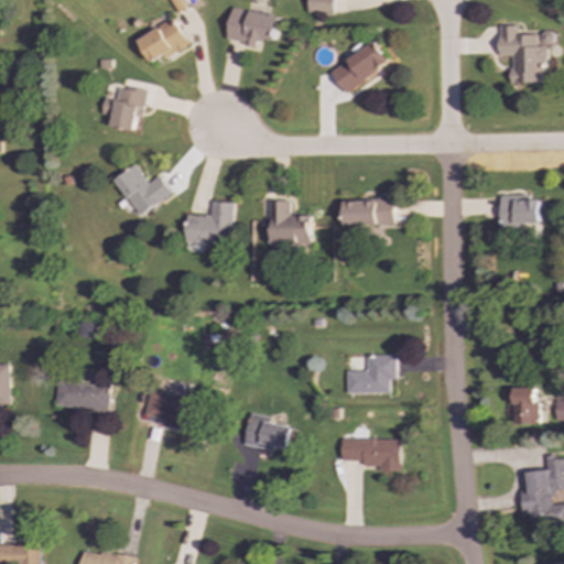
[(334,14),(334,0),(308,0),(308,14),(334,14)]
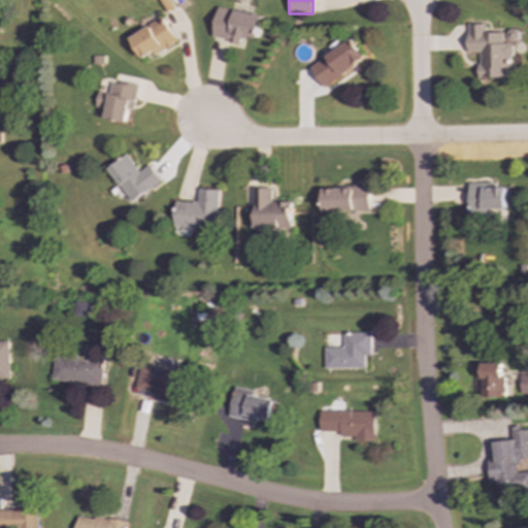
[(211,38),(238,43),(240,37),(257,40),(262,15),(218,7),(211,38)]
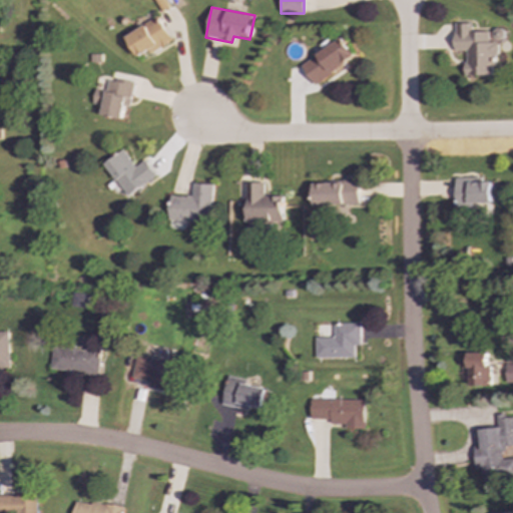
[(171,39),(157,16),(125,37),(139,59),(171,39)]
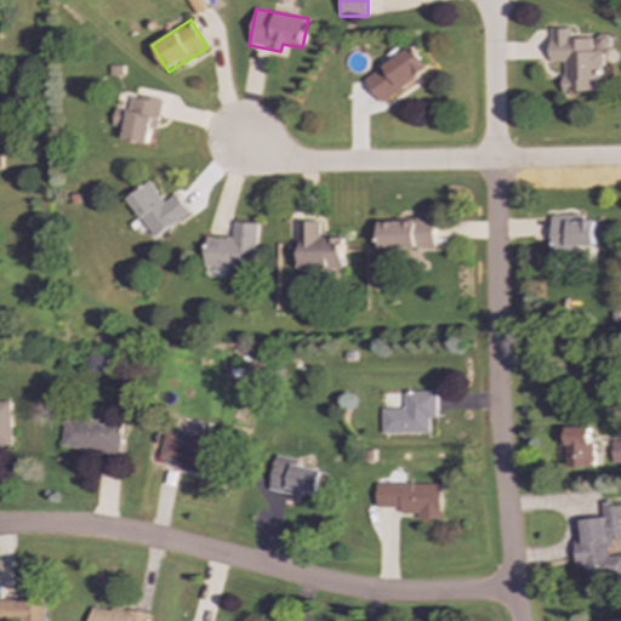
[(563,92),(603,92),(603,34),(594,34),(594,39),(570,39),(570,28),(550,28),(550,62),(563,62),(563,92)]
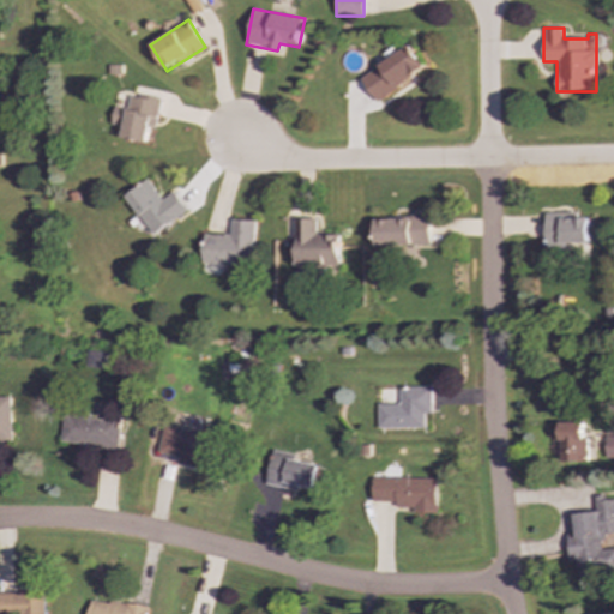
[(425,70),(410,46),(360,77),(373,101),(425,70)]
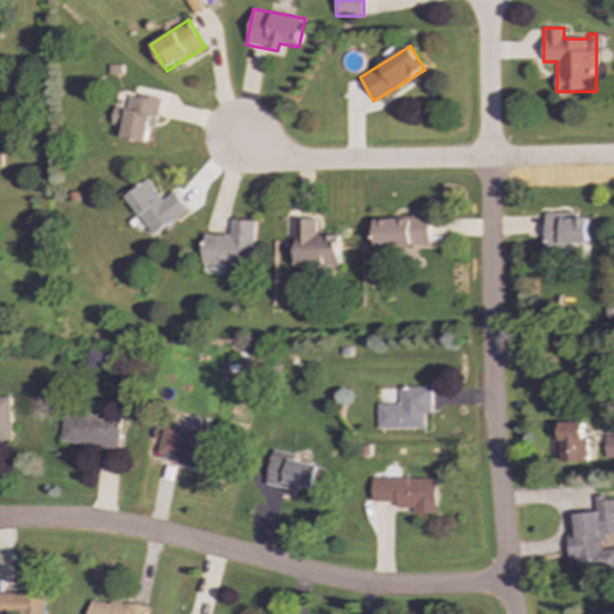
[(155,128),(161,100),(130,94),(127,109),(114,107),(110,125),(122,127),(121,137),(146,143),(149,127),(155,128)]
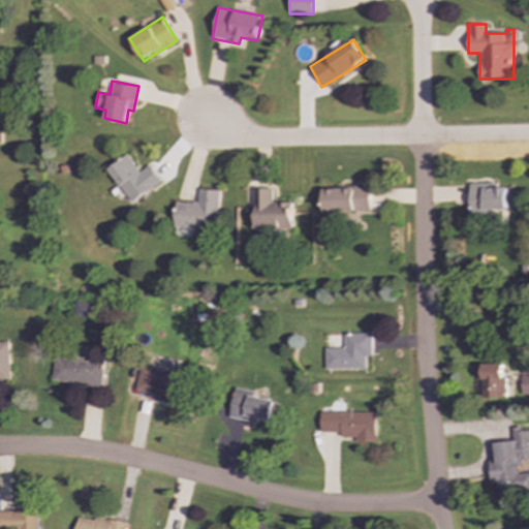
[(161,181),(149,165),(139,173),(126,154),(106,169),(131,203),(161,181)]
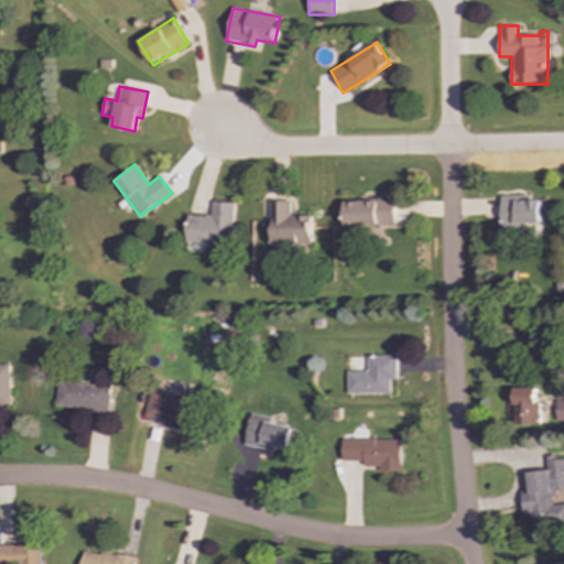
[(540,201),(527,201),(525,195),(500,196),(501,232),(518,231),(518,224),(541,224),(540,201)]
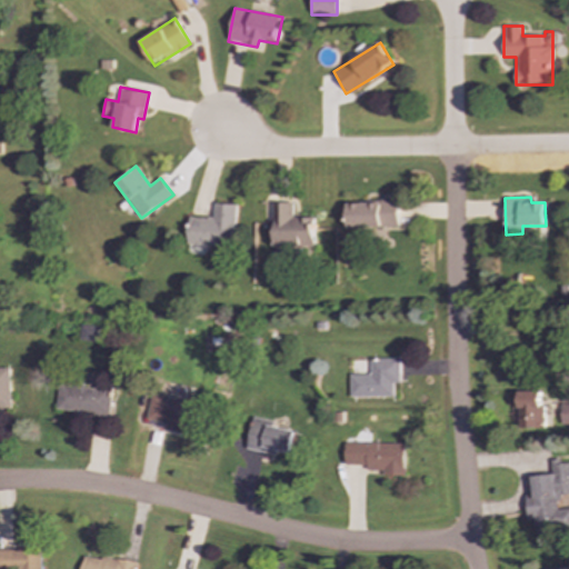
[(347,201),(347,228),(398,228),(398,201),(347,201)]
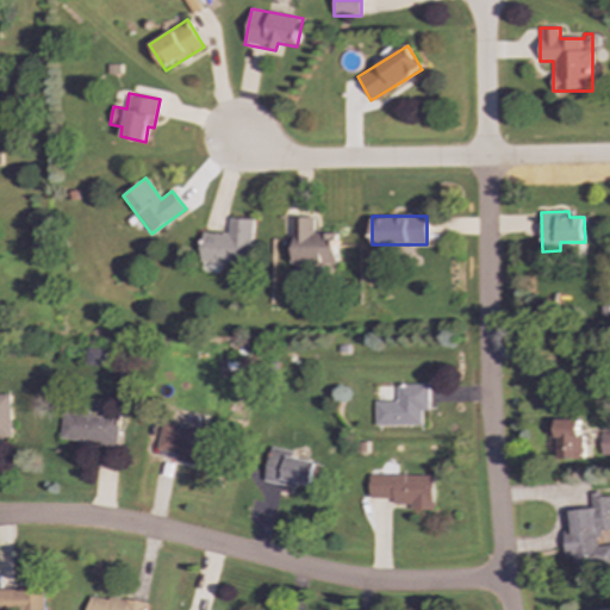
[(250,266),(253,219),(229,218),(228,234),(201,232),(200,263),(250,266)]
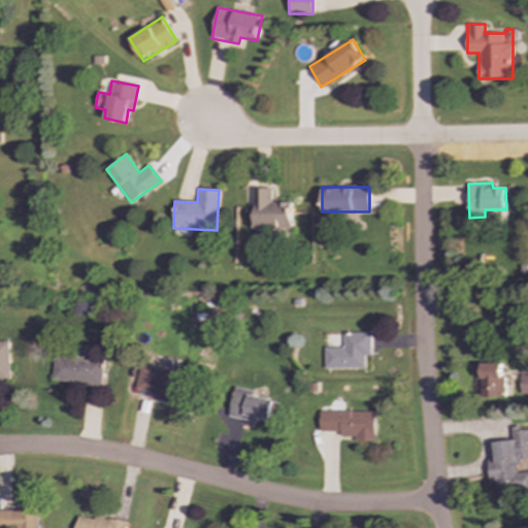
[(291,229),(291,202),(271,201),(271,189),(254,189),(253,229),(291,229)]
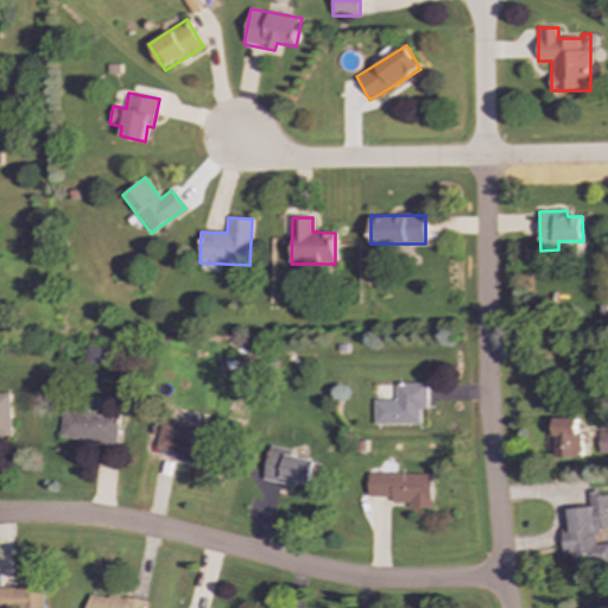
[(103,348),(86,347),(84,363),(102,365),(103,348)]
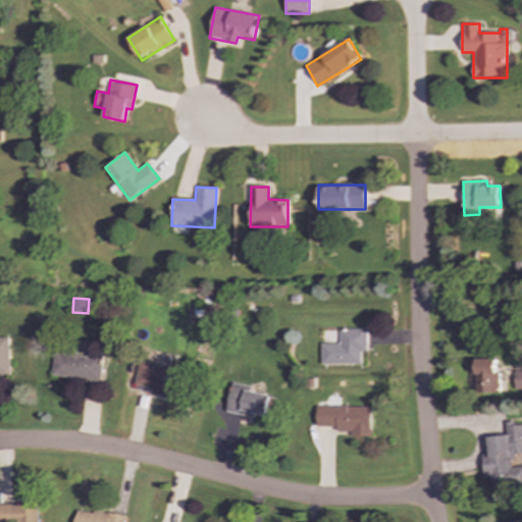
[(320,364),(360,364),(360,352),(367,352),(366,328),(338,329),(340,343),(320,344),(320,364)]
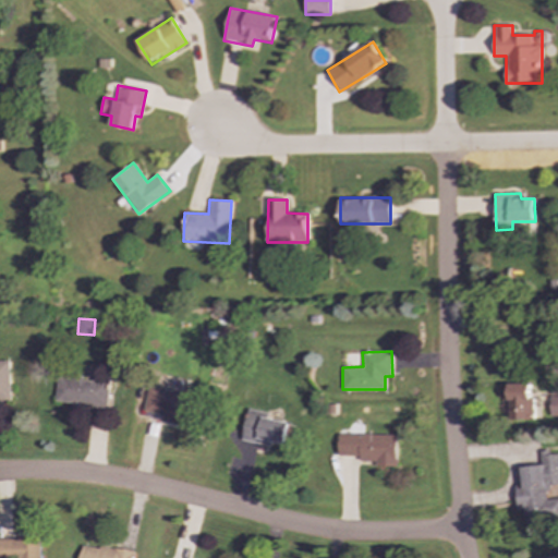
[(0,403),(11,403),(10,361),(0,361),(0,403)]
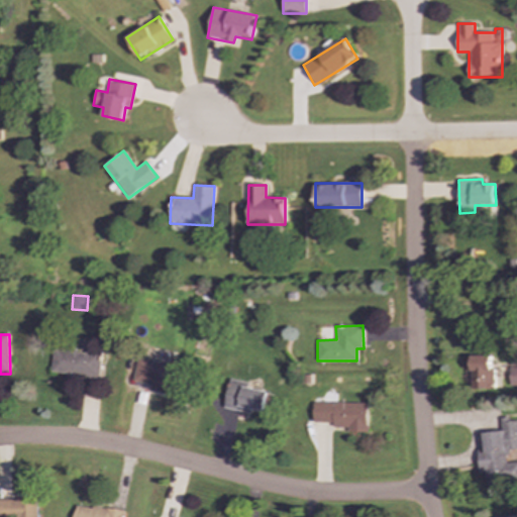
[(50,375),(99,377),(100,353),(52,351),(50,375)]
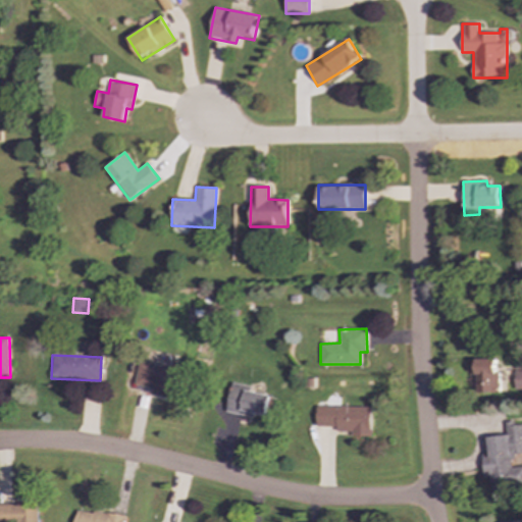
[(498,360),(477,359),(476,393),(501,393),(501,372),(497,372),(498,360)]
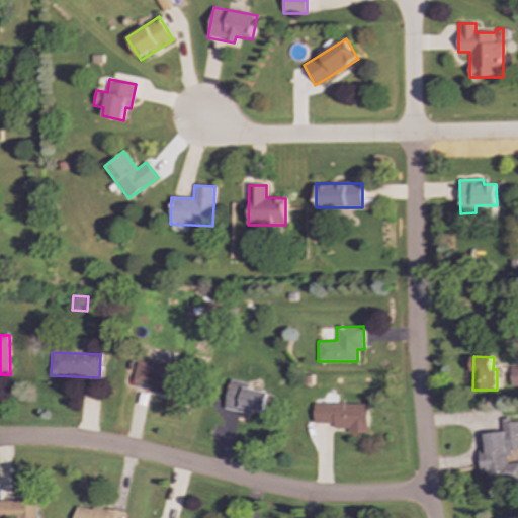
[(180,367),(138,358),(133,383),(175,392),(180,367)]
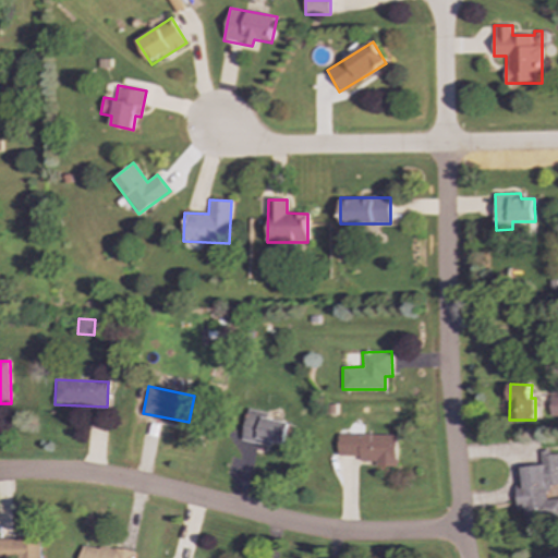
[(337,456),(358,457),(356,461),(375,461),(375,466),(397,466),(397,435),(338,434),(337,456)]
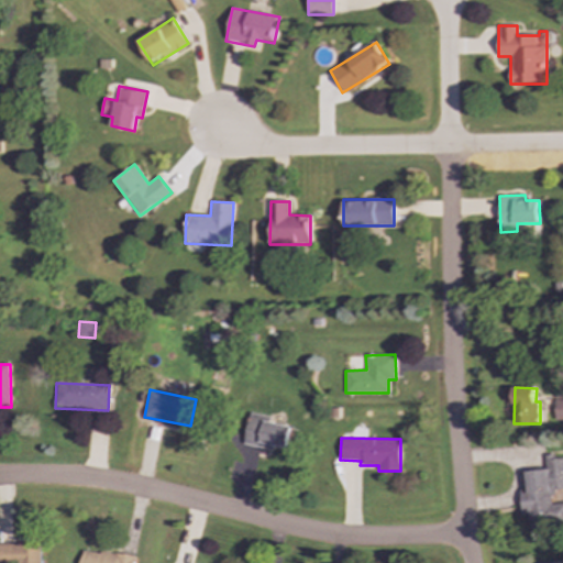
[(562,488),(562,457),(545,460),(547,470),(520,472),(525,515),(528,515),(530,529),(562,525),(562,503),(554,505),(553,490),(562,488)]
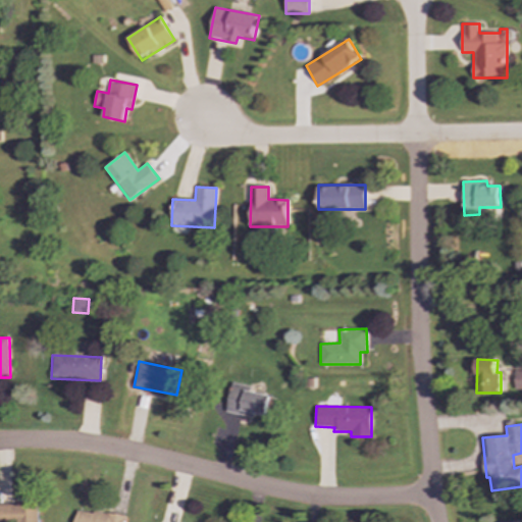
[(0,521),(13,521),(27,521),(38,521),(37,503),(0,503),(0,521)]
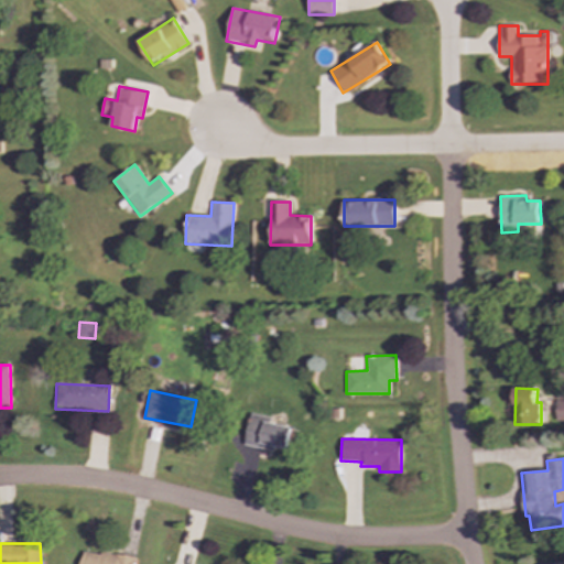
[(132,563),(133,557),(80,551),(78,563),(132,563)]
